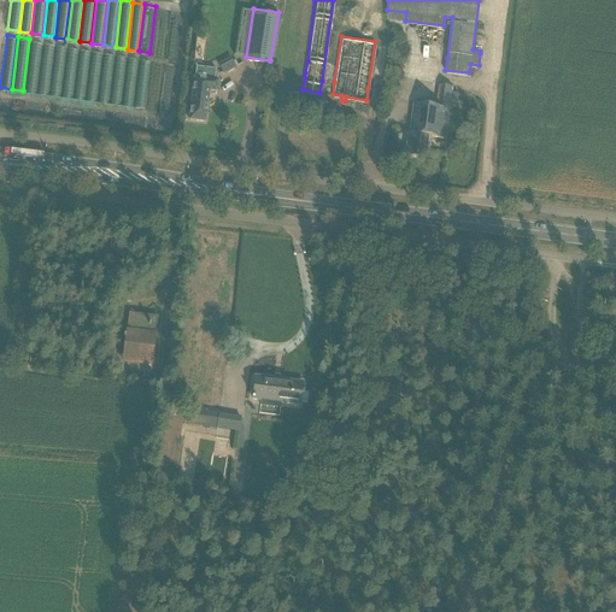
[(30,39),(24,90),(35,92),(41,41),(30,39)]
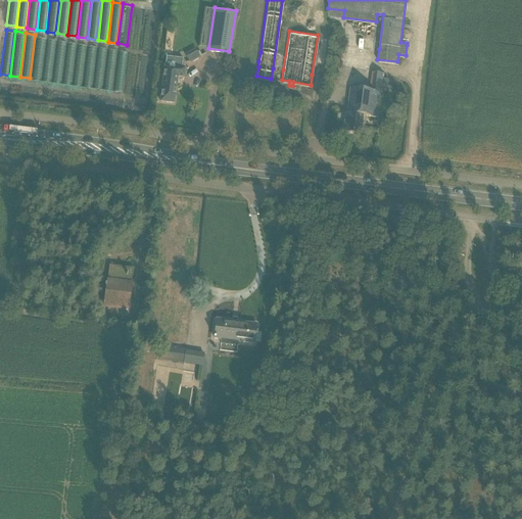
[(36,35),(31,78),(40,79),(45,36),(36,35)]
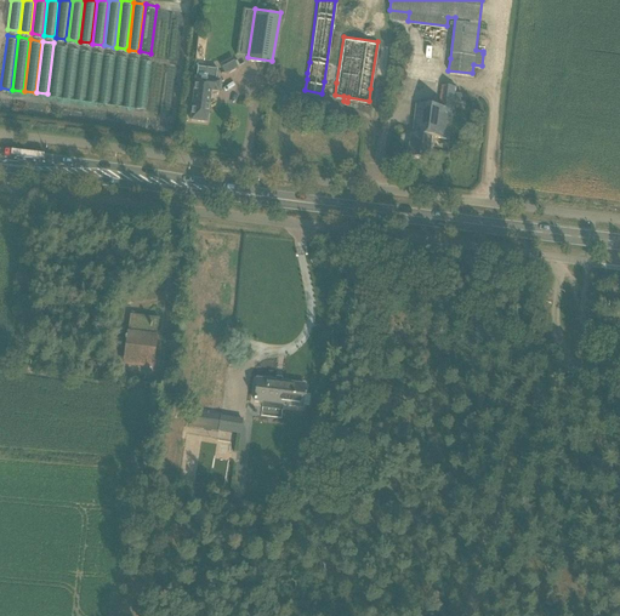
[(55,43),(49,95),(60,96),(66,45),(55,43)]
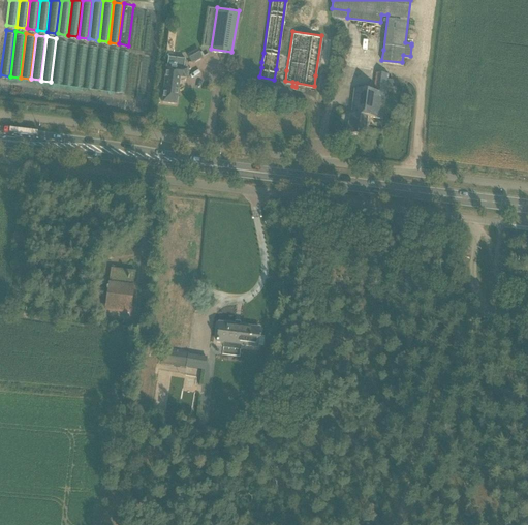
[(57,38),(52,82),(61,83),(65,40),(57,38)]
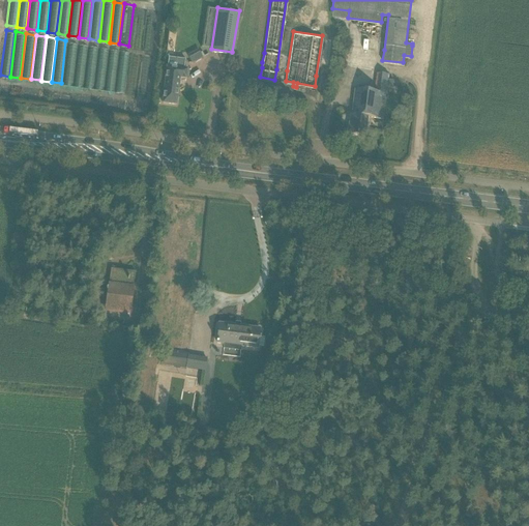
[(67,40),(62,83),(71,84),(76,41),(67,40)]
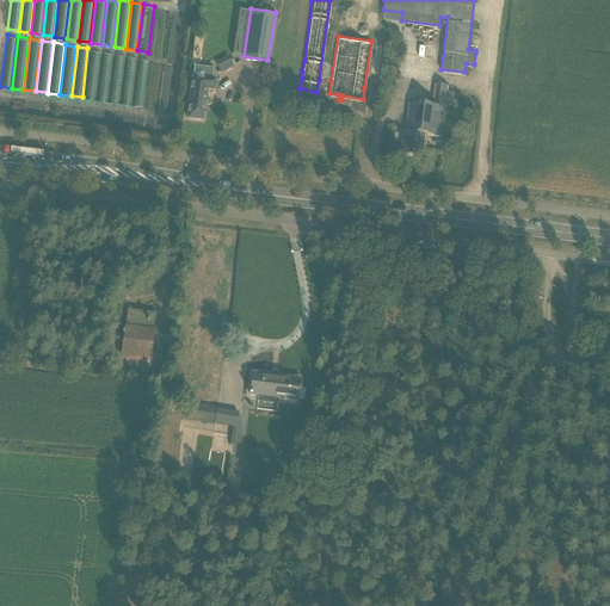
[(88,48),(84,98),(94,99),(99,50),(88,48)]
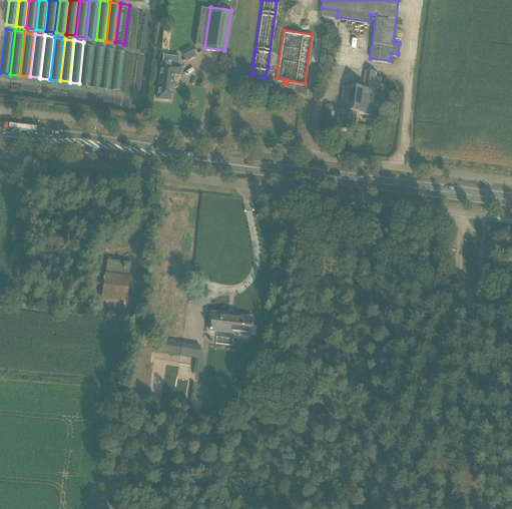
[(85,42),(80,83),(89,84),(93,43),(85,42)]
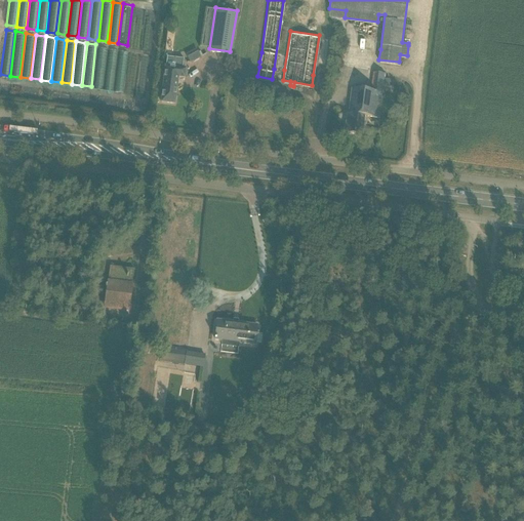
[(97,45),(92,86),(102,87),(106,46),(97,45)]
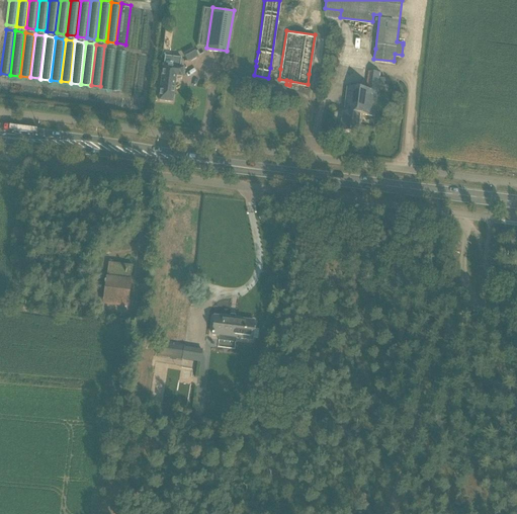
[(106,46),(101,87),(110,88),(114,48),(106,46)]
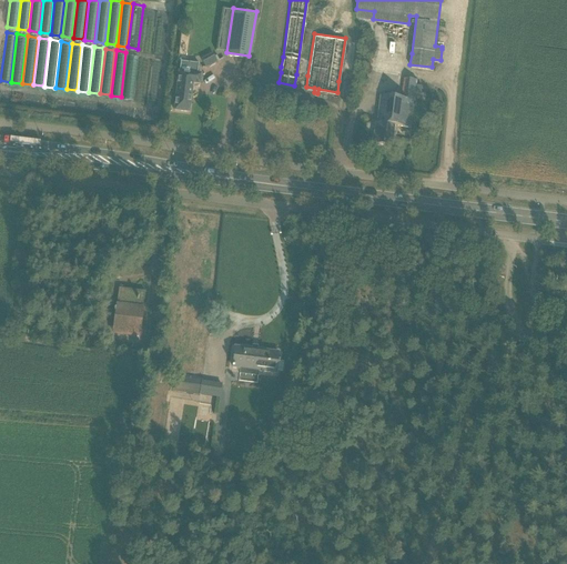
[(203,62),(215,58),(212,50),(201,56),(203,62)]
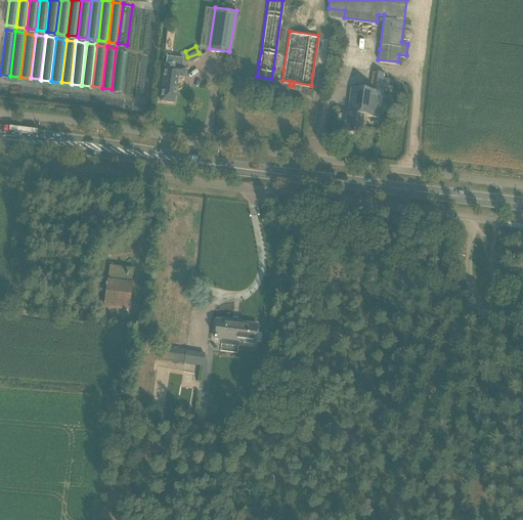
[(118,48),(113,89),(122,90),(126,49),(118,48)]
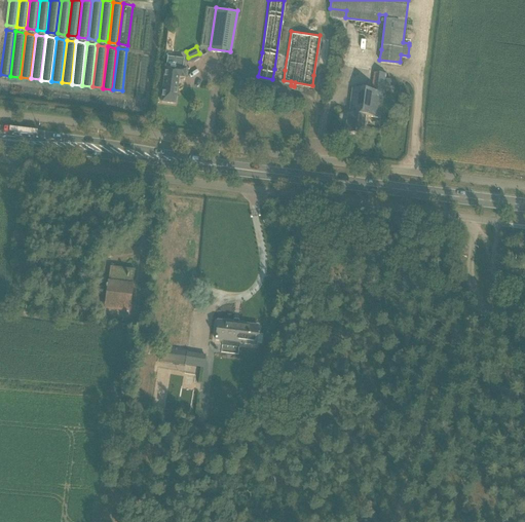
[(161,89),(160,99),(174,101),(176,90),(175,90),(176,83),(177,74),(184,75),(185,66),(182,66),(183,56),(165,53),(164,64),(163,73),(162,81),(161,89)]
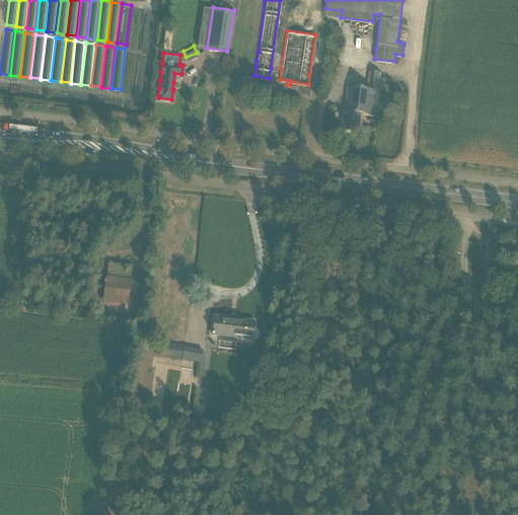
[(346,129),(358,131),(360,112),(374,114),(380,70),(368,69),(366,87),(347,84),(344,109),(343,108),(342,115),(341,125),(346,126),(346,129)]
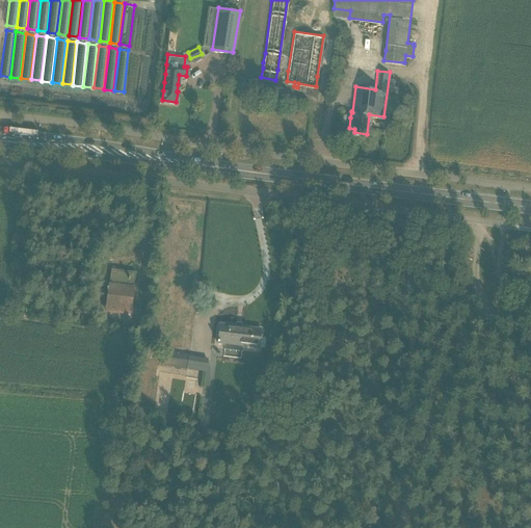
[(390,76),(388,87),(397,88),(397,84),(394,84),(394,83),(395,77),(390,76)]
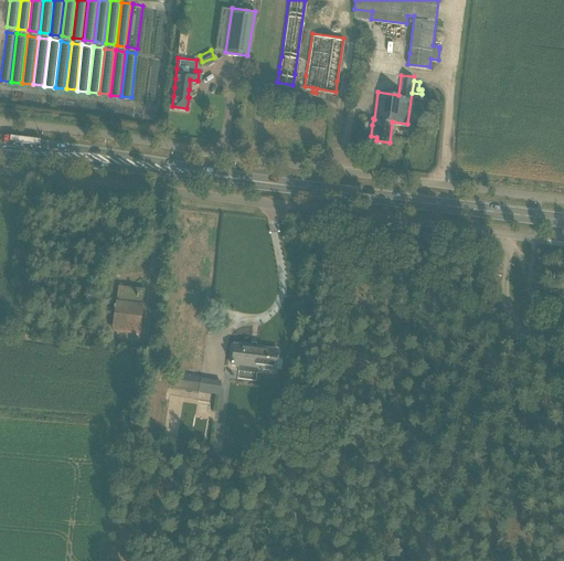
[(112,327),(137,330),(141,297),(142,286),(117,284),(116,294),(112,327)]
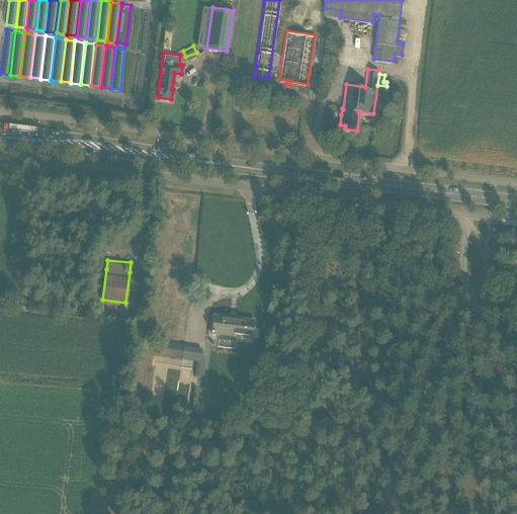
[(211,332),(250,337),(253,318),(213,314),(211,332)]
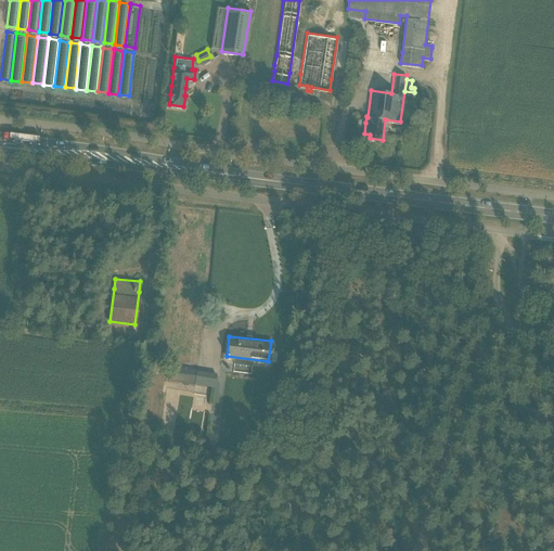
[(193,382),(214,385),(216,371),(169,364),(167,375),(194,379),(193,382)]
